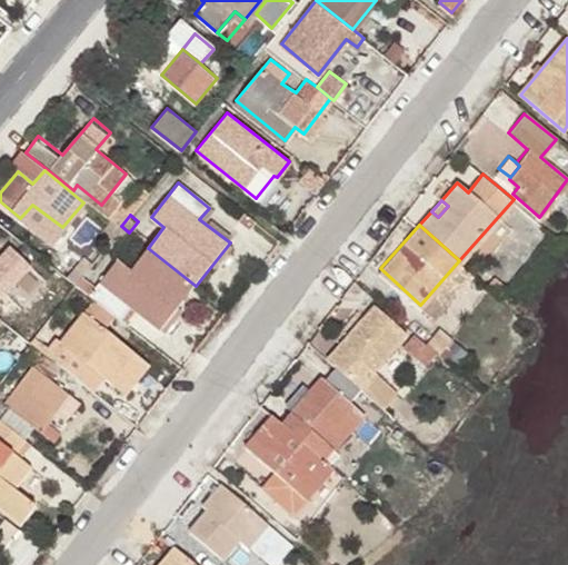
[(115,249),(129,233),(121,226),(108,244),(115,249)]
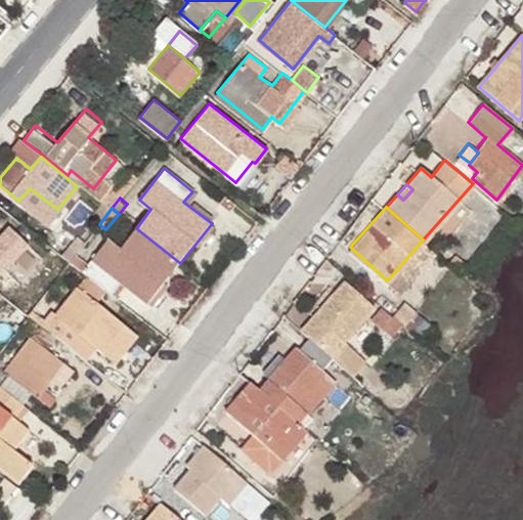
[(0,265),(5,270),(28,244),(10,228),(0,240),(0,265)]
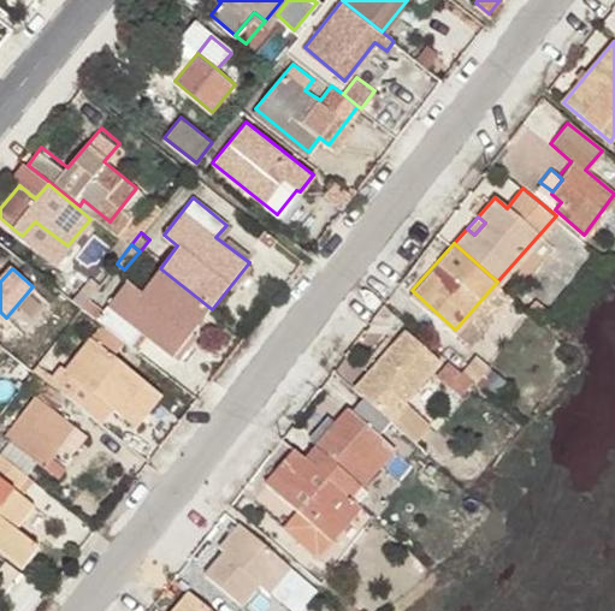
[(172,356),(212,309),(160,268),(141,291),(126,279),(102,309),(96,318),(130,344),(141,331),(147,337),(172,356)]
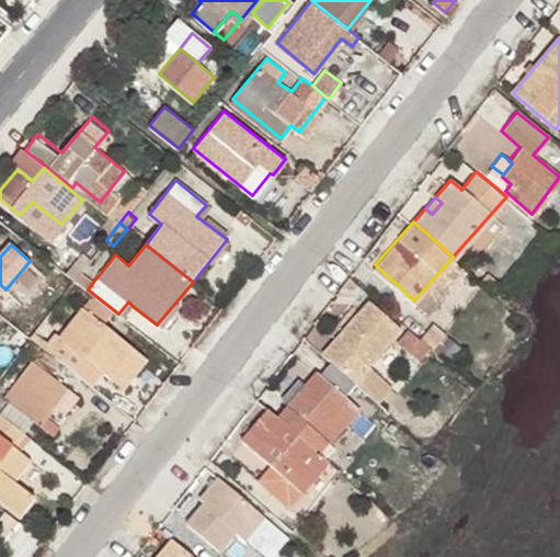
[(460,264),(453,257),(414,300),(421,307),(460,264)]
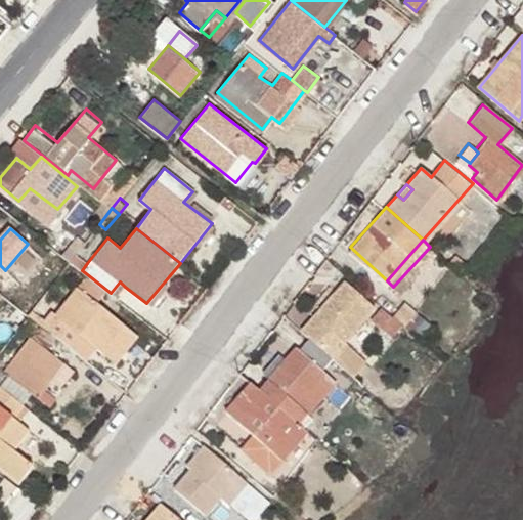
[(39,255),(28,244),(5,270),(16,279),(39,255)]
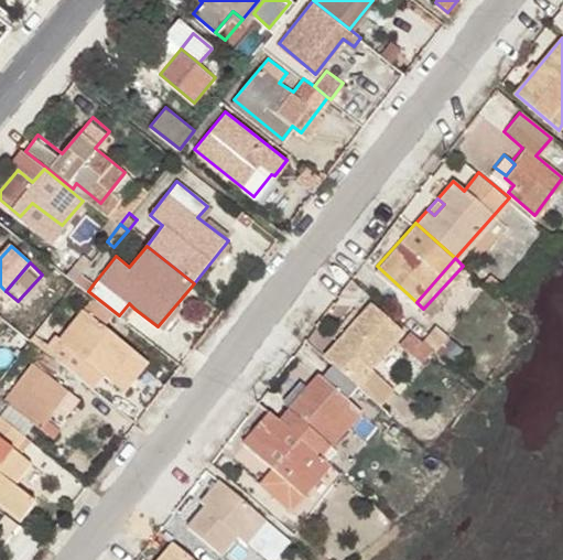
[(82,272),(75,281),(88,291),(94,283),(82,272)]
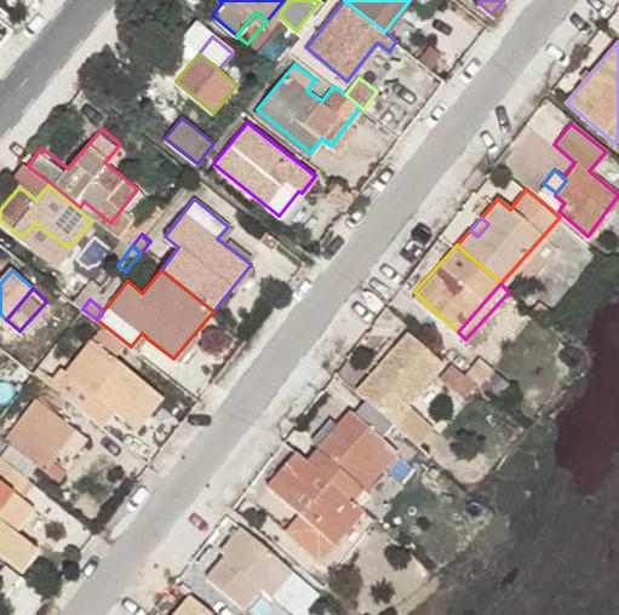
[(407,331),(355,390),(391,423),(408,404),(405,401),(441,362),(407,331)]
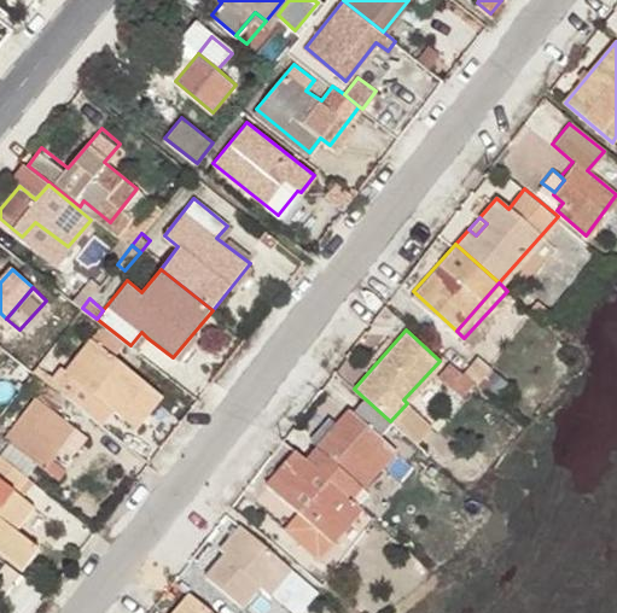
[(131,345),(138,351),(147,338),(141,332),(131,345)]
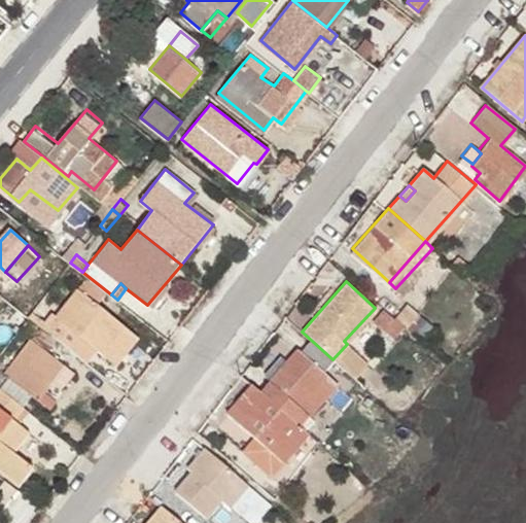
[(76,288),(45,328),(54,336),(85,360),(95,347),(115,362),(138,334),(76,288)]
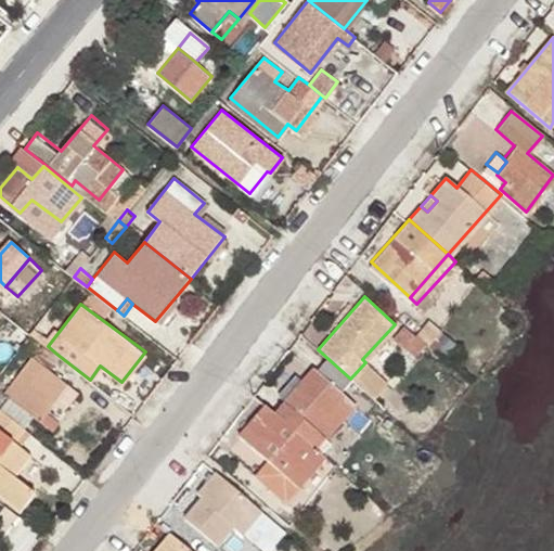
[(413,333),(425,344),(438,327),(427,316),(413,333)]
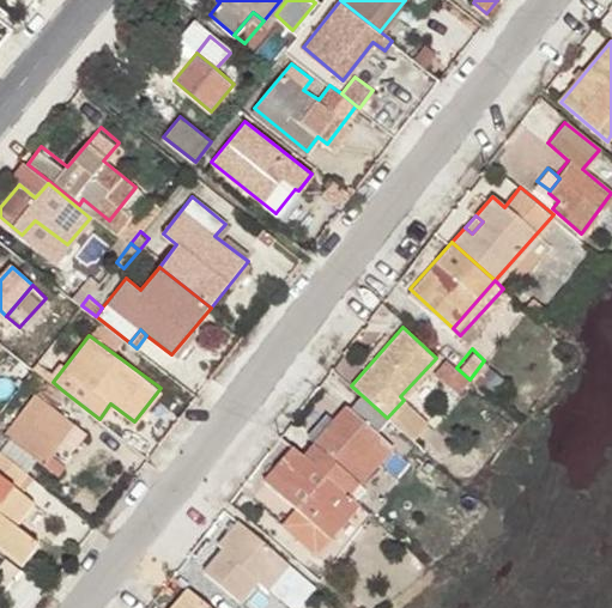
[(32,366),(19,382),(35,395),(35,394),(50,406),(62,390),(53,382),(32,366)]
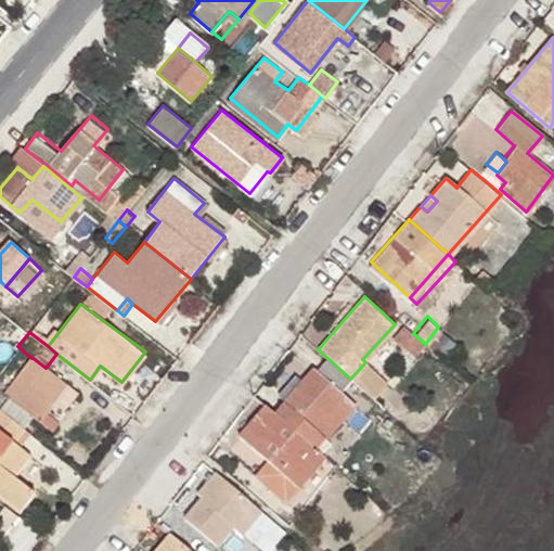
[(41,421),(68,385),(46,368),(31,357),(31,358),(4,394),(41,421)]
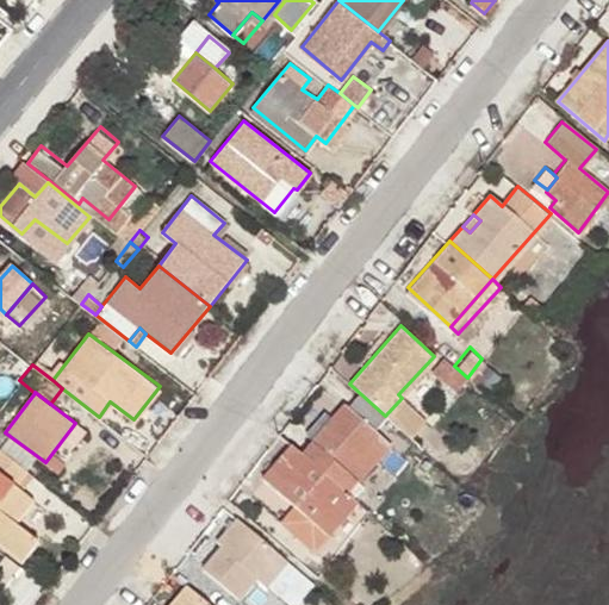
[(299,454),(345,491),(367,463),(381,446),(385,442),(339,404),(309,441),(299,454)]
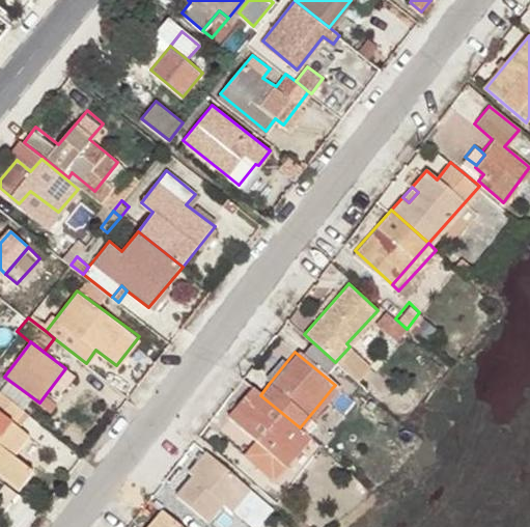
[(76,377),(65,368),(39,403),(50,410),(76,377)]
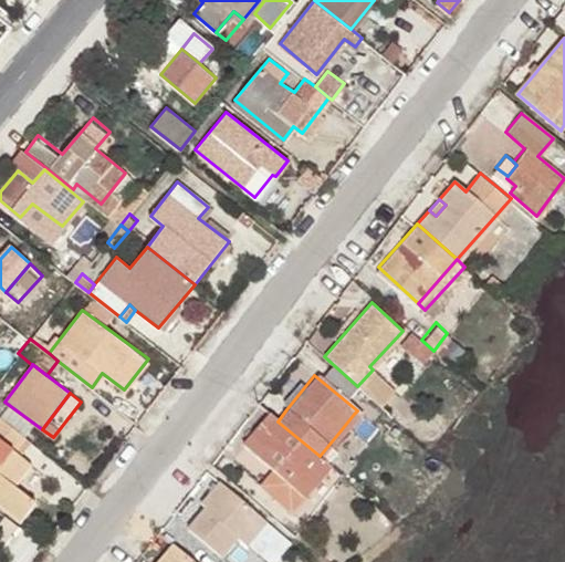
[(272,417),(278,422),(286,409),(282,405),(272,417)]
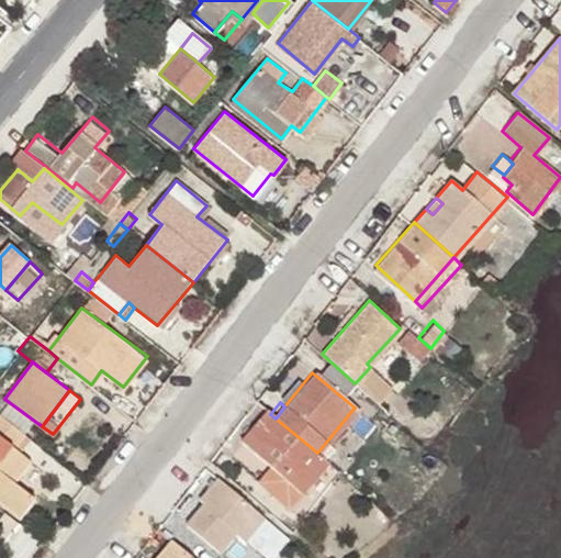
[(351,411),(338,427),(351,438),(365,422),(351,411)]
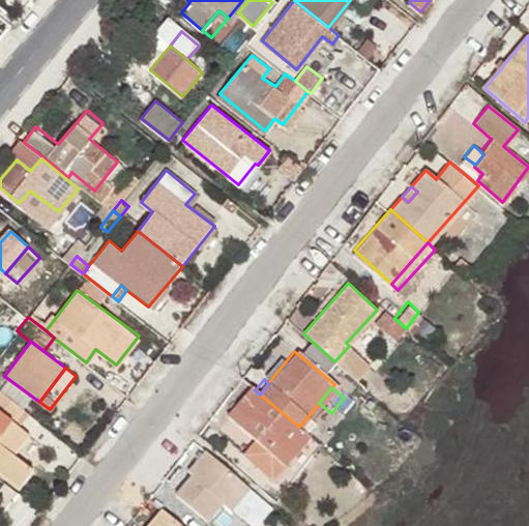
[(255,390),(252,388),(229,417),(259,441),(287,464),(310,436),(299,427),(260,395),(255,390)]
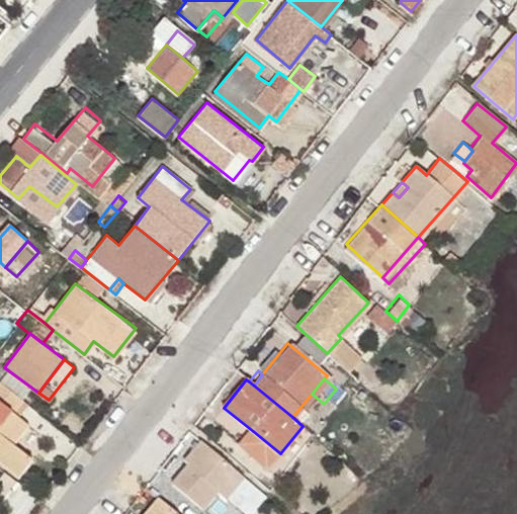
[(11,414),(22,399),(0,381),(0,462),(17,477),(30,460),(11,445),(25,426),(11,414)]
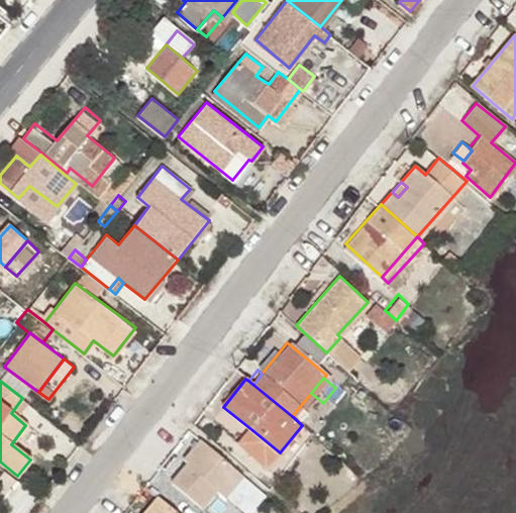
[(269,467),(280,452),(252,430),(240,443),(269,467)]
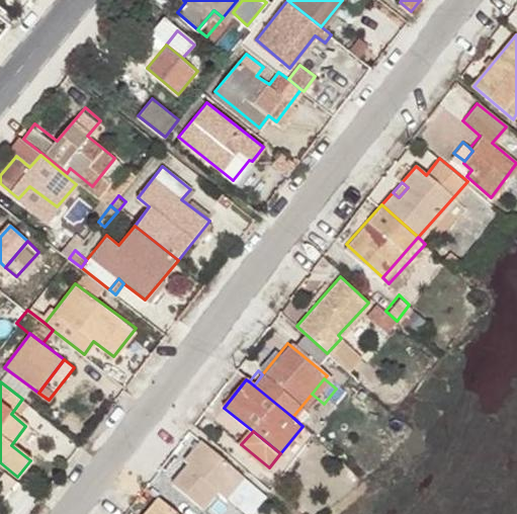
[(216,485),(229,466),(197,441),(181,460),(187,465),(169,487),(200,513),(220,488),(216,485)]
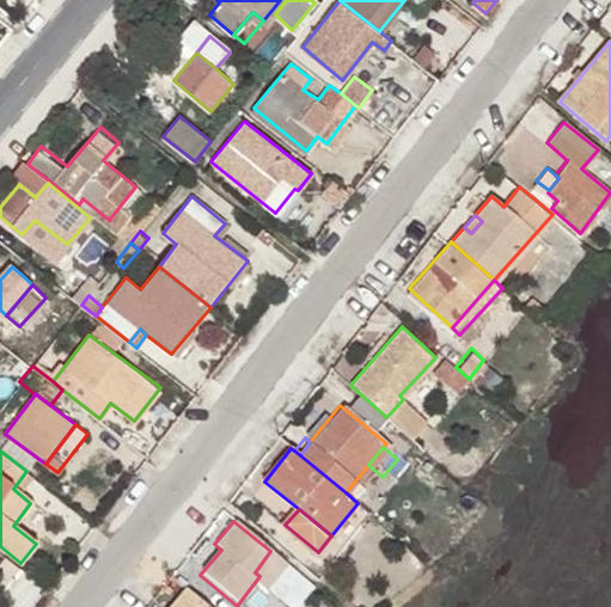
[(269,584),(285,563),(270,551),(255,572),(260,576),(269,584)]
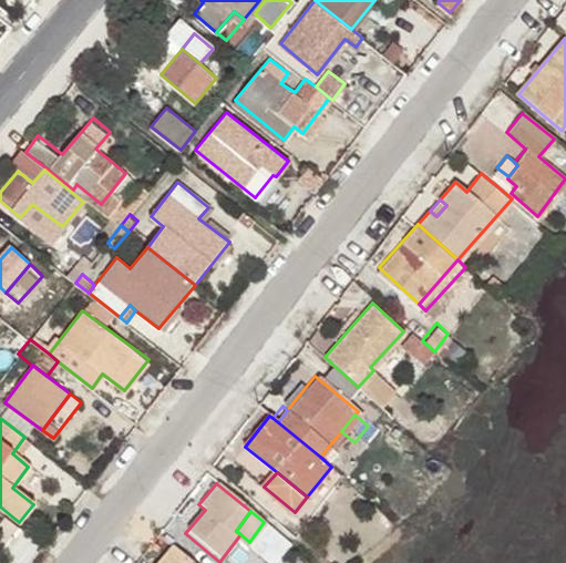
[(188,562),(168,545),(154,562),(188,562)]
